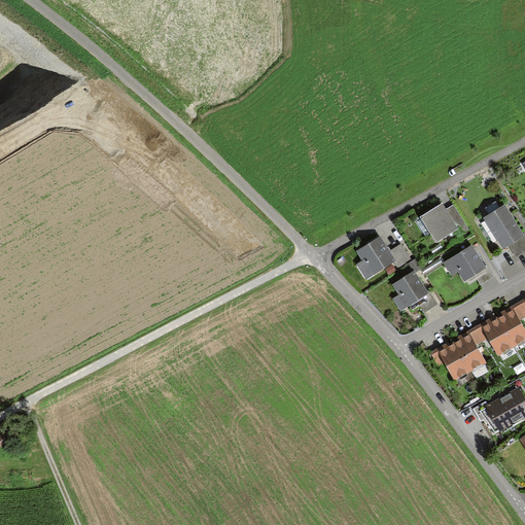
[(440,204),(420,216),(421,218),(416,221),(424,235),(430,232),(435,241),(455,229),(443,210),(440,204)]
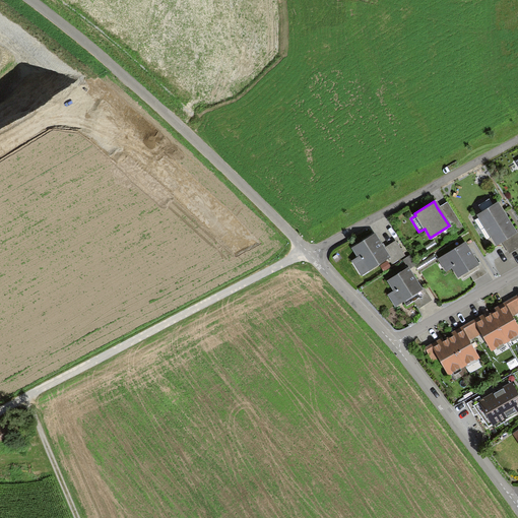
[(446,202),(437,207),(449,225),(452,232),(460,227),(446,202)]
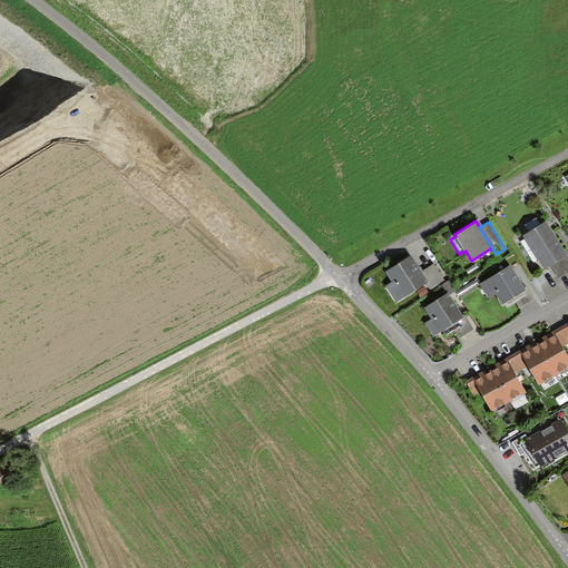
[(525,234),(544,265),(548,262),(557,276),(567,268),(567,255),(565,251),(561,253),(542,223),(525,234)]
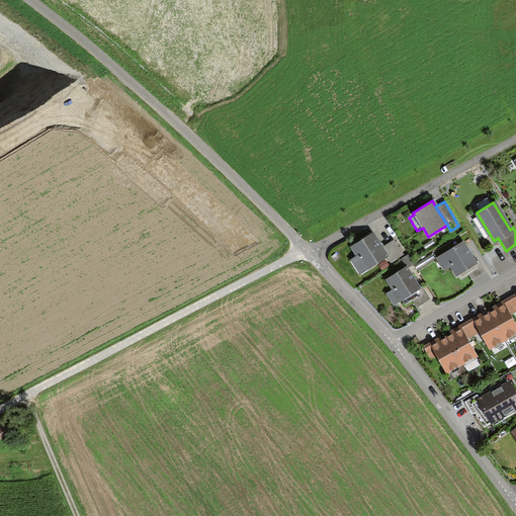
[(370,234),(350,246),(356,255),(364,268),(384,255),(380,249),(370,234)]
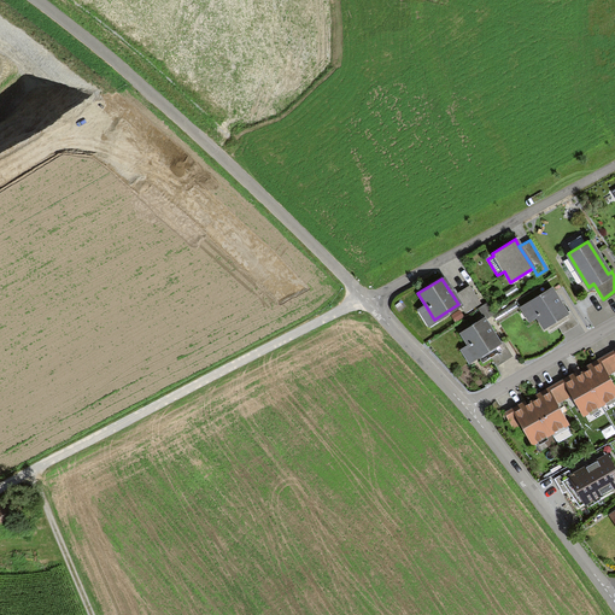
[(454,297),(458,304),(463,311),(479,302),(469,287),(454,297)]
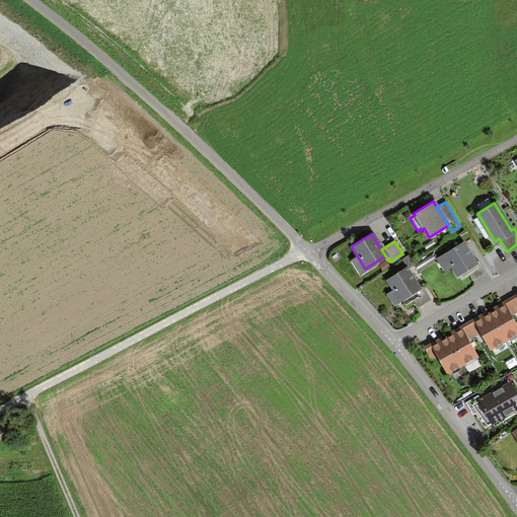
[(461,242),(444,252),(451,266),(456,274),(474,263),(461,242)]
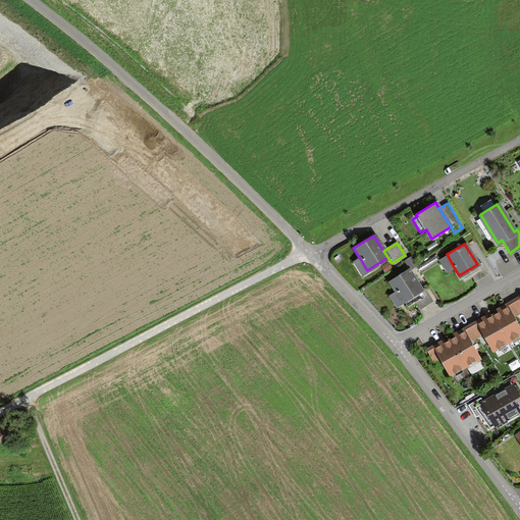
[(454,267),(447,254),(437,259),(446,271),(454,267)]
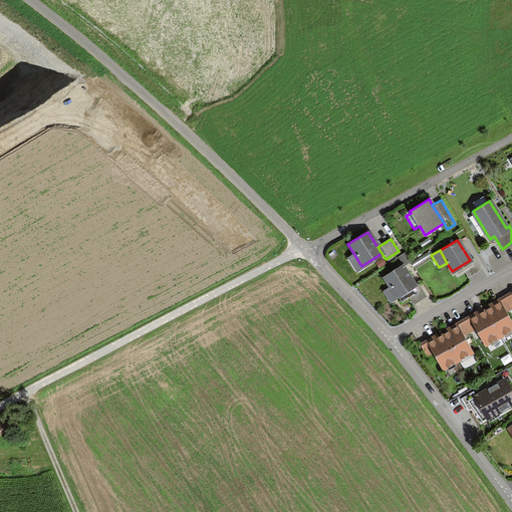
[(361,266),(353,253),(346,257),(354,270),(361,266)]
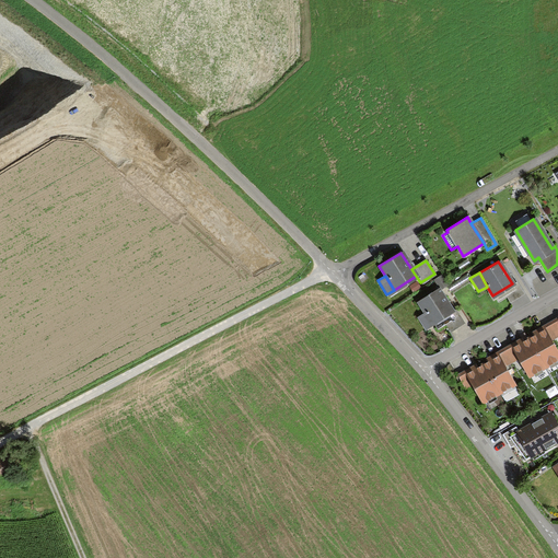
[(515,281),(512,283),(492,295),(497,301),(504,297),(508,302),(522,293),(515,281)]
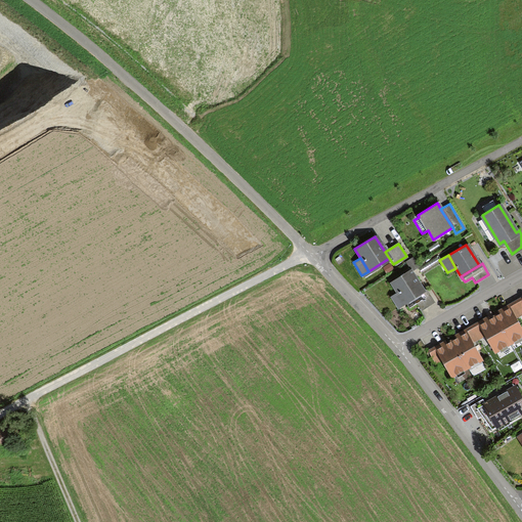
[(396,292),(403,302),(422,290),(408,269),(390,281),(396,292)]
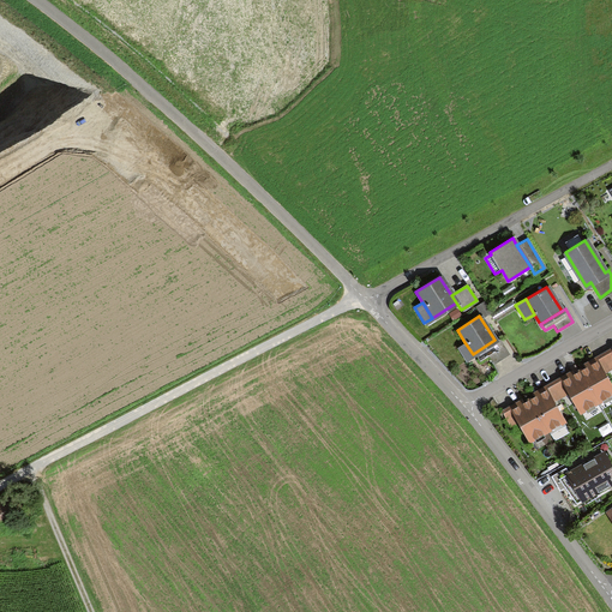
[(498,337),(495,340),(473,354),(478,361),(487,355),(492,363),(508,353),(498,337)]
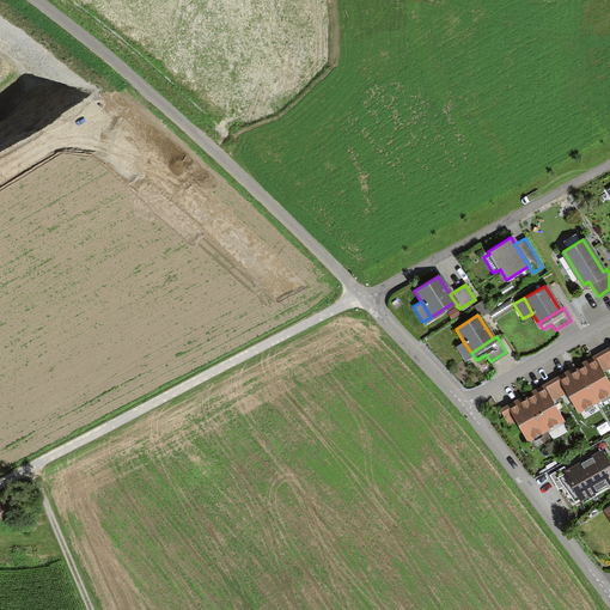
[(471,353),(463,341),(455,346),(463,359),(471,353)]
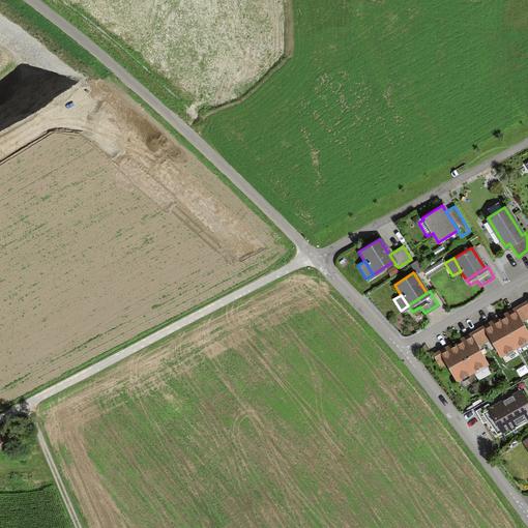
[(499,320),(515,347),(527,339),(527,334),(520,320),(527,317),(520,304),(512,309),(514,312),(508,315),(499,320)]
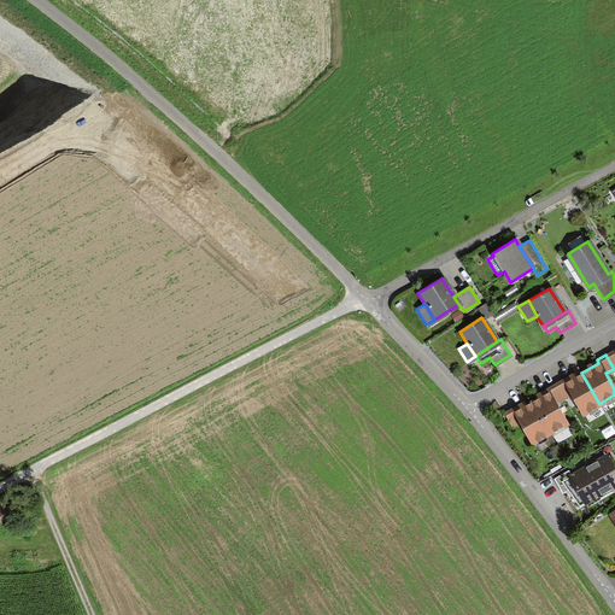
[(581,415),(599,404),(581,373),(574,378),(563,382),(562,379),(554,384),(562,398),(569,393),(581,415)]
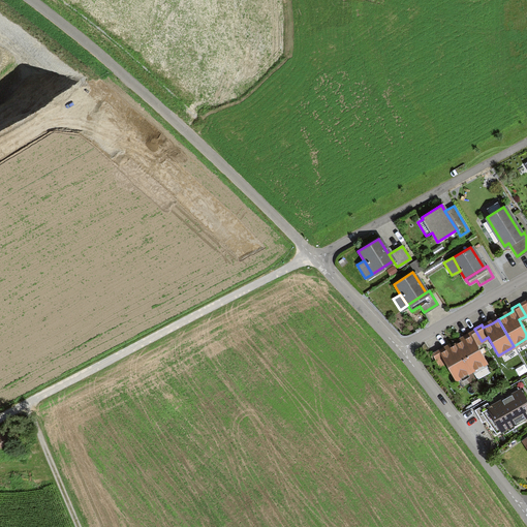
[(455,344),(470,371),(471,370),(474,377),(488,370),(484,363),(486,363),(475,344),(482,341),(474,329),(468,333),(469,336),(462,340),(455,344)]
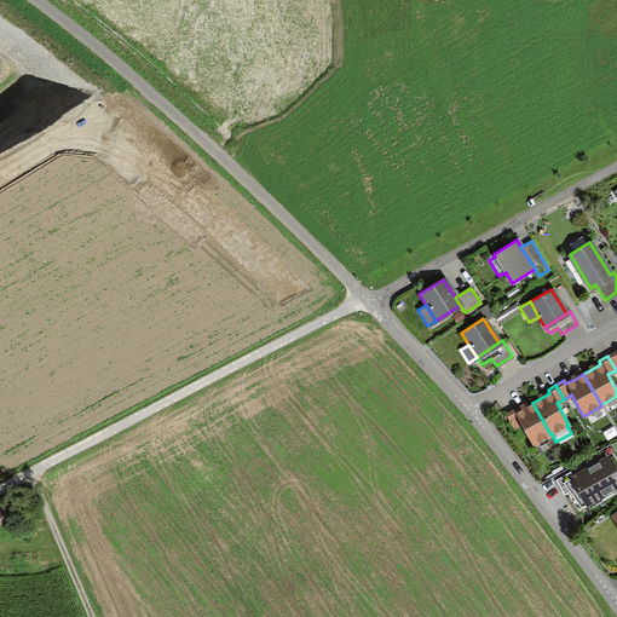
[(531,445),(551,434),(532,403),(525,407),(514,413),(513,409),(505,414),(513,428),(520,425),(531,445)]
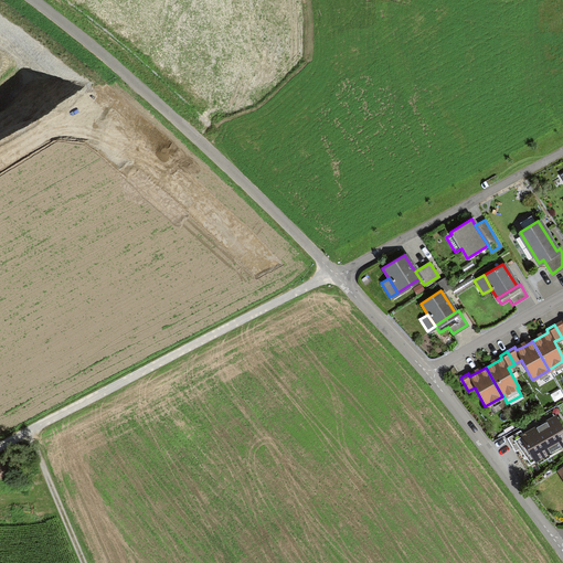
[(562,434),(553,417),(521,435),(519,431),(507,437),(513,449),(527,443),(535,458),(562,442),(562,434)]
